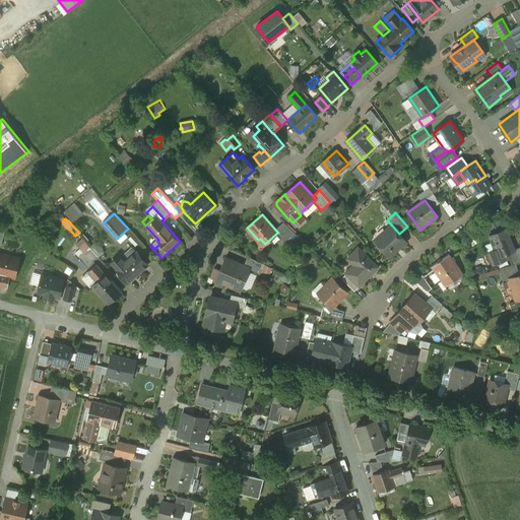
[(296,233),(284,221),(275,230),(278,233),(277,233),(285,242),(296,233)]
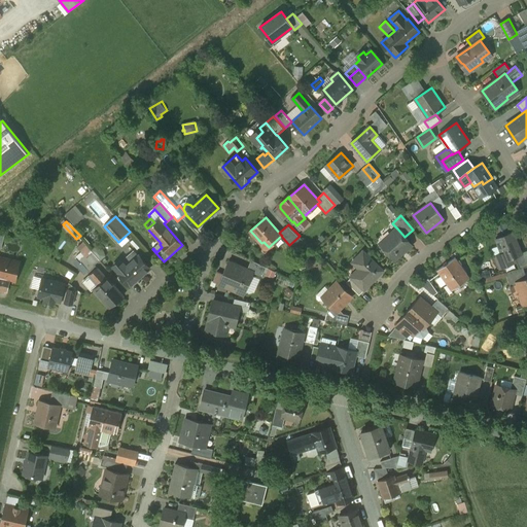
[(397,229),(391,235),(392,236),(382,245),(381,249),(385,253),(389,253),(394,259),(412,245),(405,237),(397,229)]
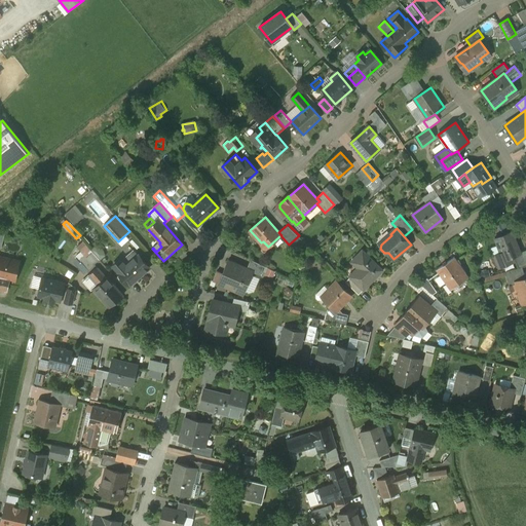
[(521,253),(512,232),(495,238),(501,253),(494,256),(499,268),(516,261),(514,256),(521,254),(521,253)]
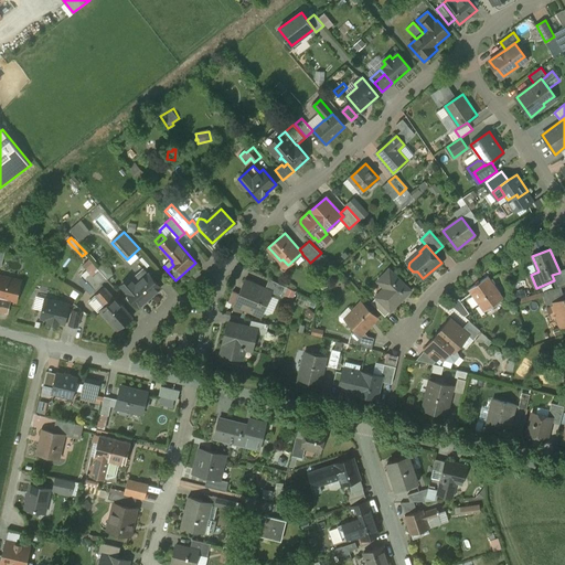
[(108,266),(104,264),(98,268),(107,279),(113,274),(112,269),(108,266)]
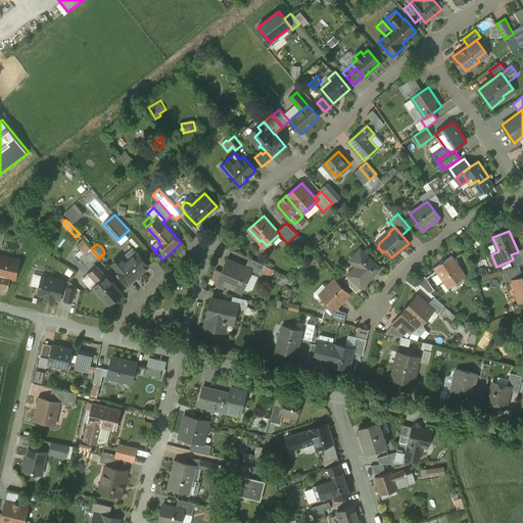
[(99,258),(91,248),(86,253),(88,256),(94,263),(99,258)]
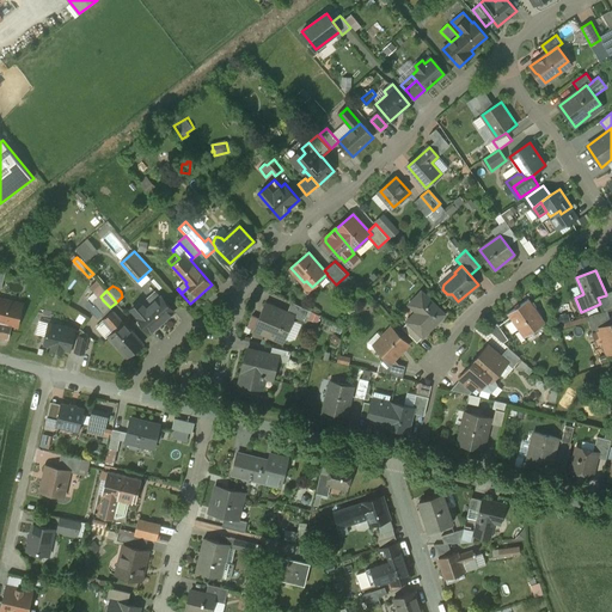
[(157,291),(142,303),(141,301),(132,310),(145,324),(152,331),(175,311),(157,291)]
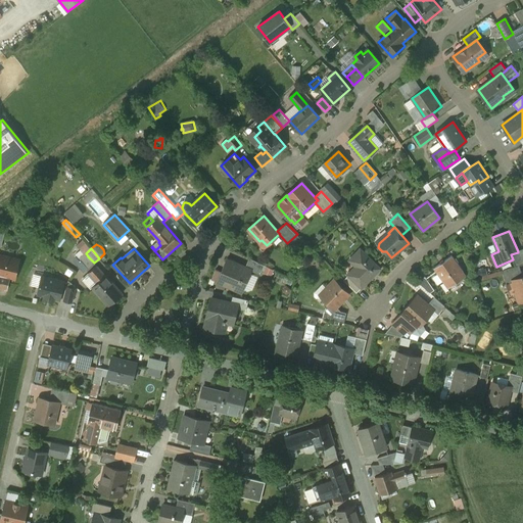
[(381,269),(361,248),(353,255),(361,263),(348,275),(349,276),(362,288),(381,269)]
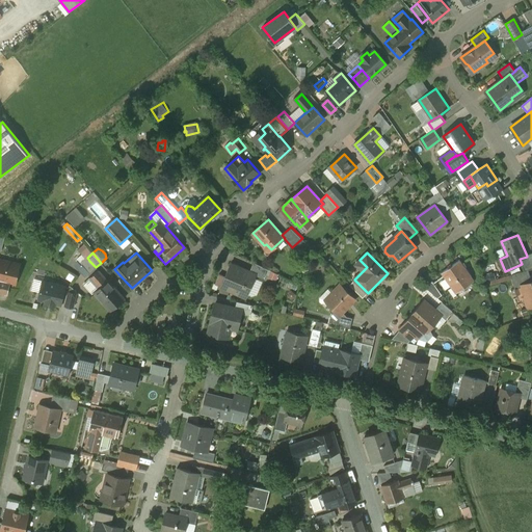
[(83,254),(76,260),(83,267),(89,261),(87,258),(83,254)]
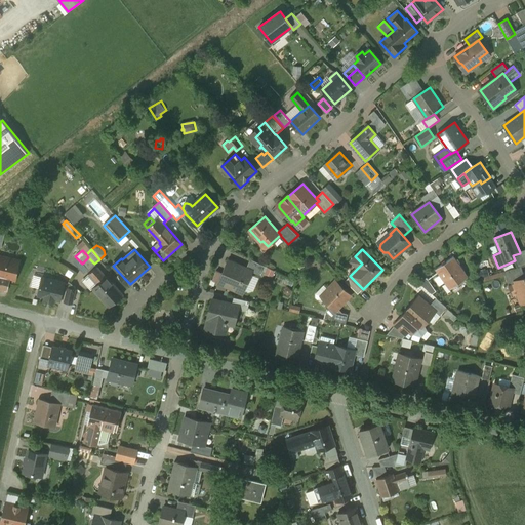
[(524,250),(520,252),(520,253),(513,255),(515,260),(518,268),(522,267),(524,265),(524,250)]
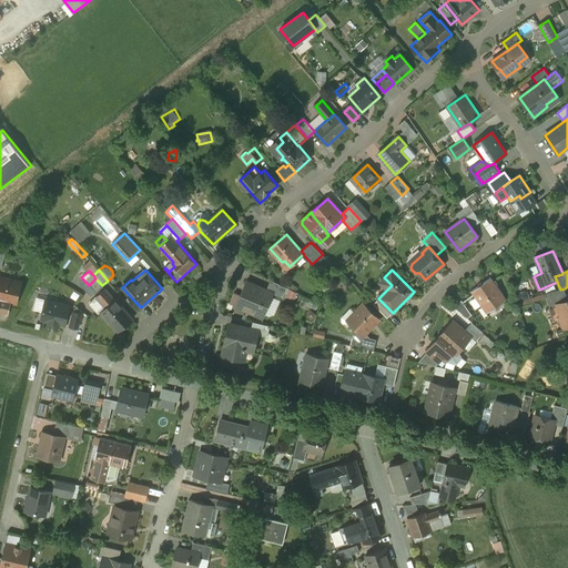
[(0,277),(0,313),(8,315),(11,301),(12,294),(18,295),(21,283),(0,277)]
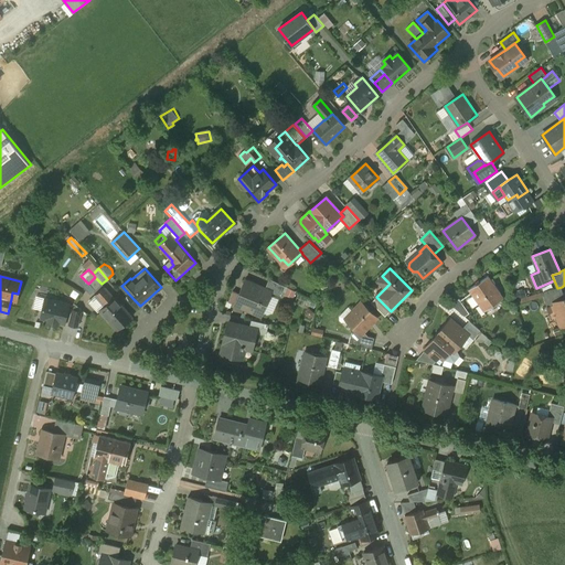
[(488,276),(469,289),(484,311),(503,298),(488,276)]
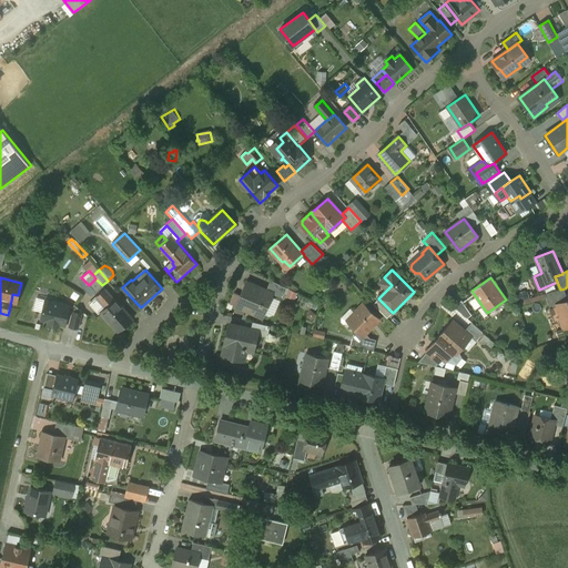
[(89,285),(84,288),(90,295),(94,291),(95,292),(102,285),(95,279),(89,285)]
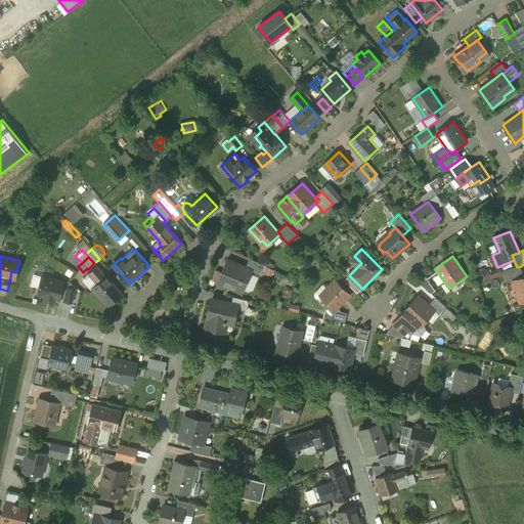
[(264,265),(250,258),(247,268),(253,270),(253,272),(260,275),(264,265)]
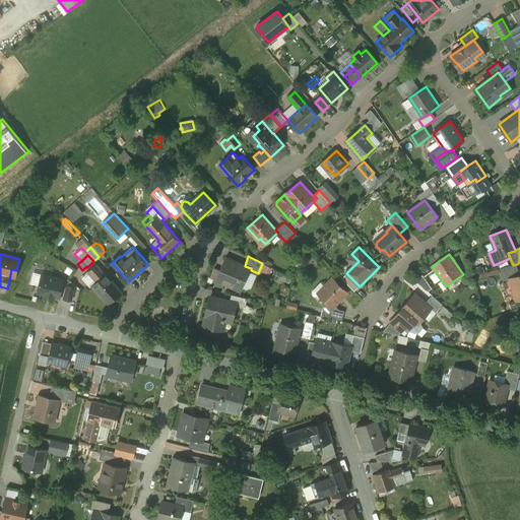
[(245,266),(225,258),(216,280),(242,290),(251,270),(251,268),(245,266)]
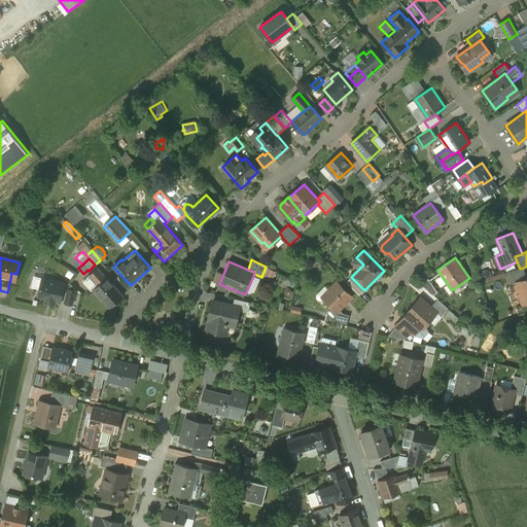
[(98,268),(90,275),(98,285),(107,278),(98,268)]
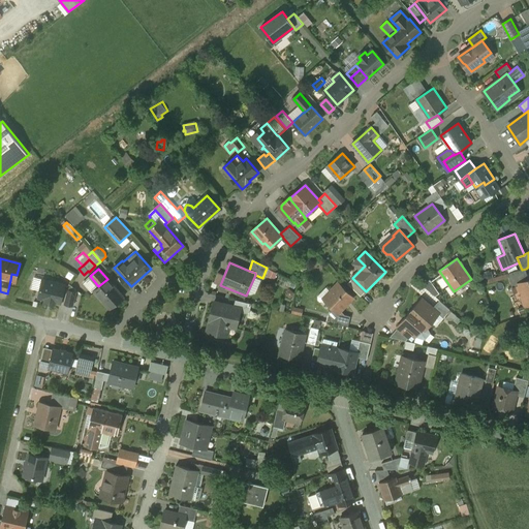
[(526,269),(508,274),(512,287),(519,285),(519,283),(528,279),(528,275),(525,276),(523,270),(526,269)]
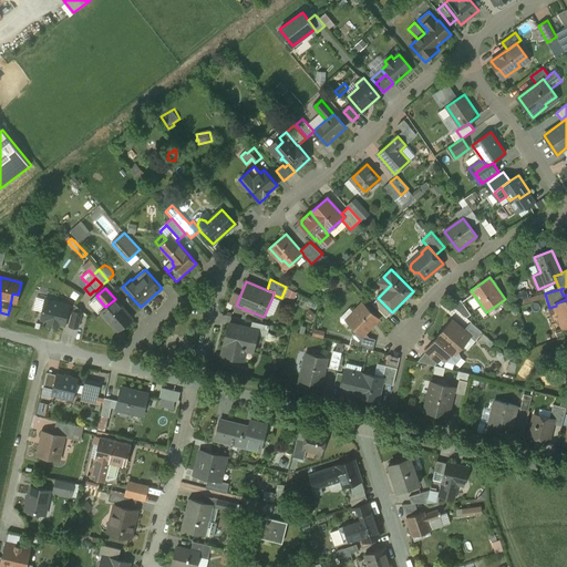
[(133,318),(115,298),(115,299),(105,307),(101,311),(119,331),(133,318)]
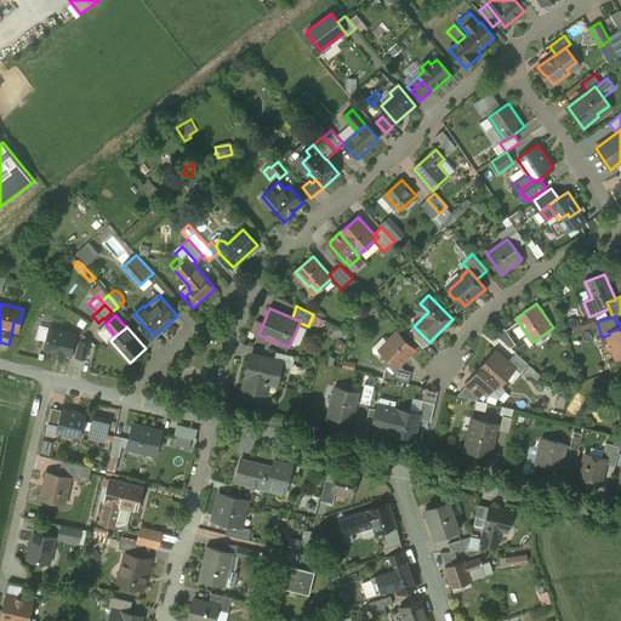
[(77,334),(51,328),(46,349),(53,351),(53,353),(64,355),(64,353),(72,355),(72,353),(77,335),(77,334)]
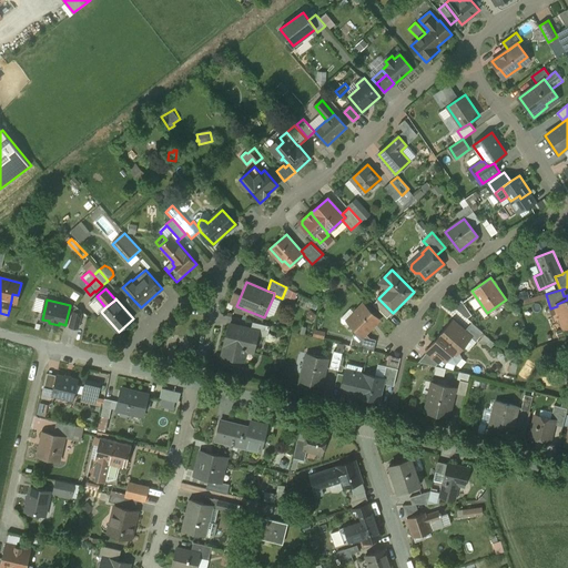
[(393,313),(379,300),(374,305),(388,318),(393,313)]
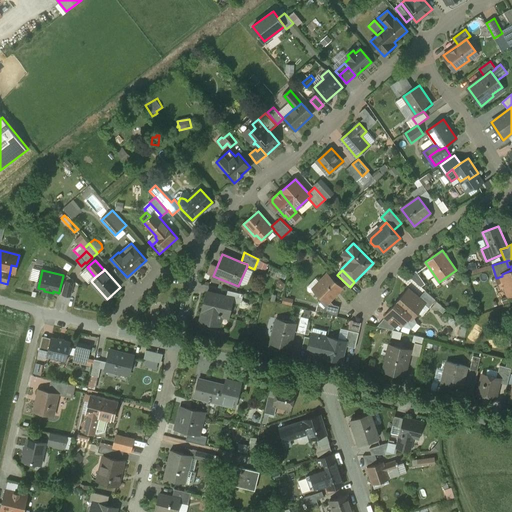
[(511,270),(502,274),(502,276),(506,288),(507,287),(510,295),(508,295),(509,296),(511,295),(511,270)]
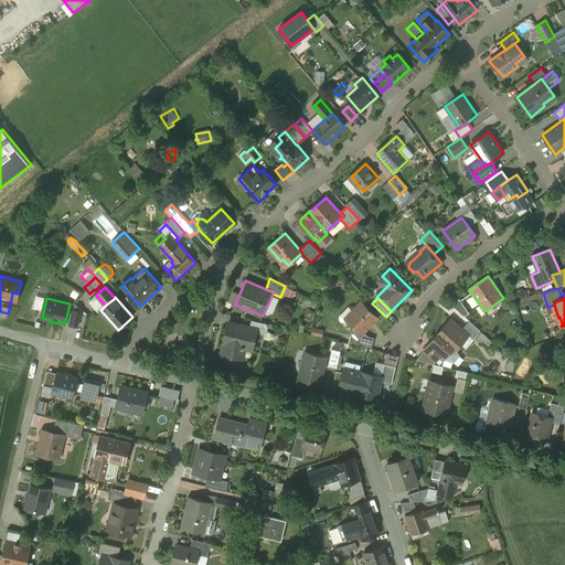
[(469,312),(459,299),(451,305),(464,316),(469,312)]
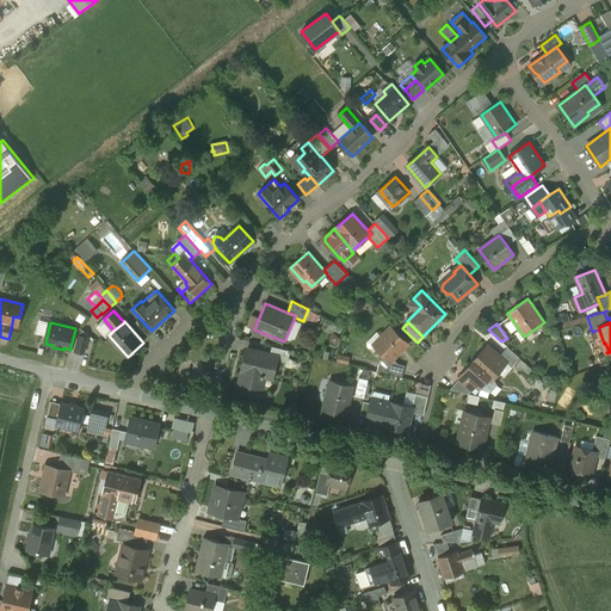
[(88,334),(81,327),(79,329),(75,329),(71,347),(76,349),(79,335),(87,337),(88,334)]
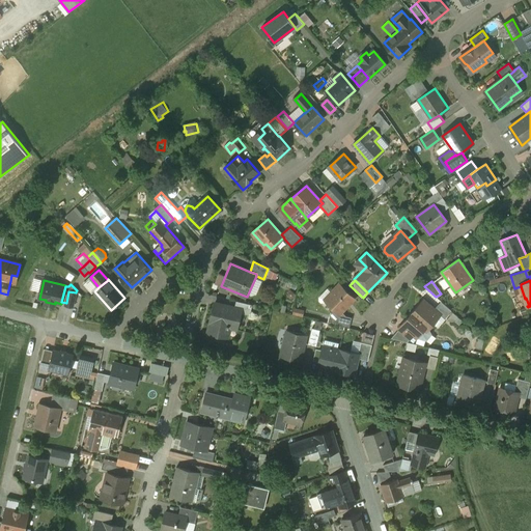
[(355,299),(340,284),(325,300),(335,309),(340,314),(342,312),(355,299)]
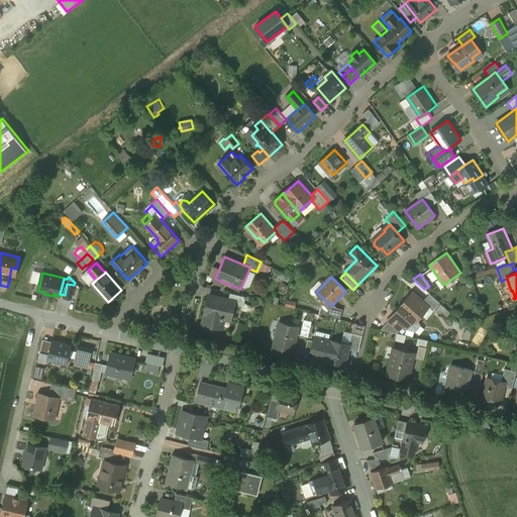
[(74,285),(67,284),(65,295),(64,296),(71,298),(74,285)]
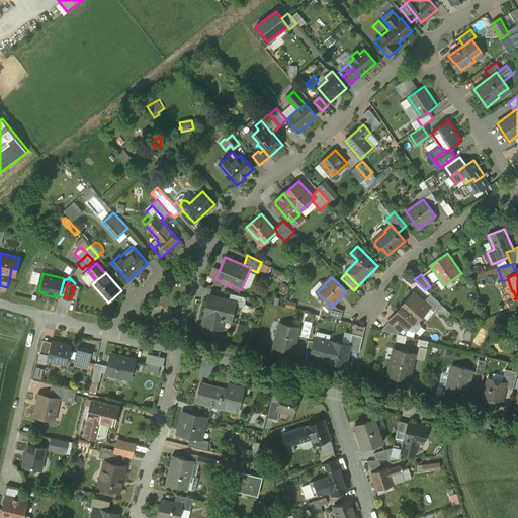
[(424,300),(413,291),(398,310),(407,318),(410,314),(411,315),(412,314),(417,318),(427,306),(429,308),(430,307),(424,300)]
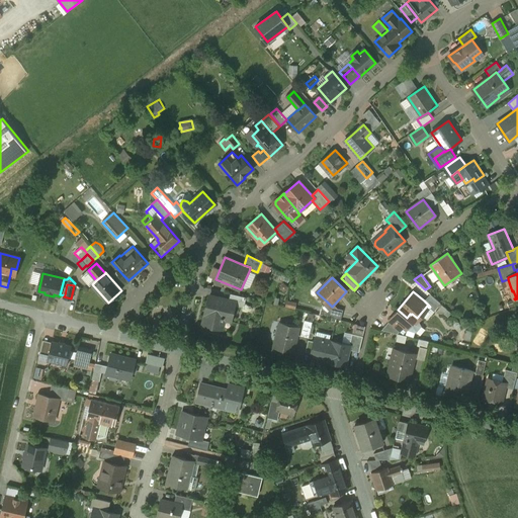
[(247,297),(231,293),(230,299),(236,301),(235,306),(244,308),(247,297)]
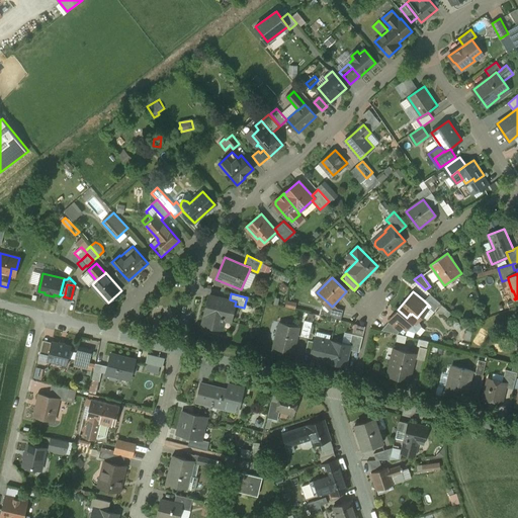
[(441,304),(430,293),(424,300),(430,307),(434,311),(441,304)]
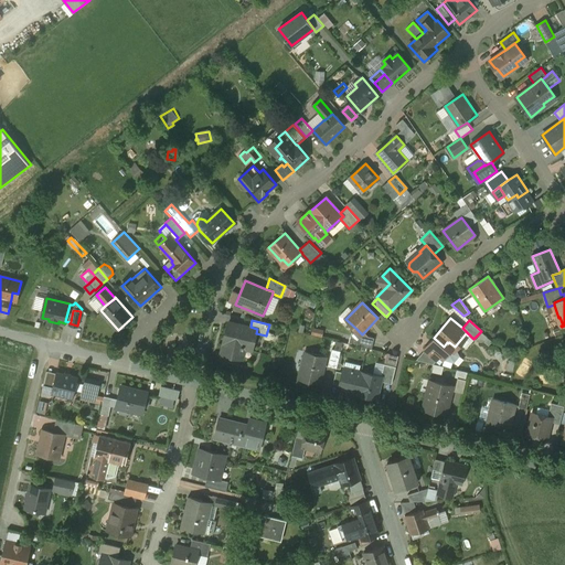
[(251,327),(228,322),(223,343),(224,343),(222,352),(241,356),(243,349),(244,349),(244,348),(252,350),(256,333),(257,329),(251,327)]
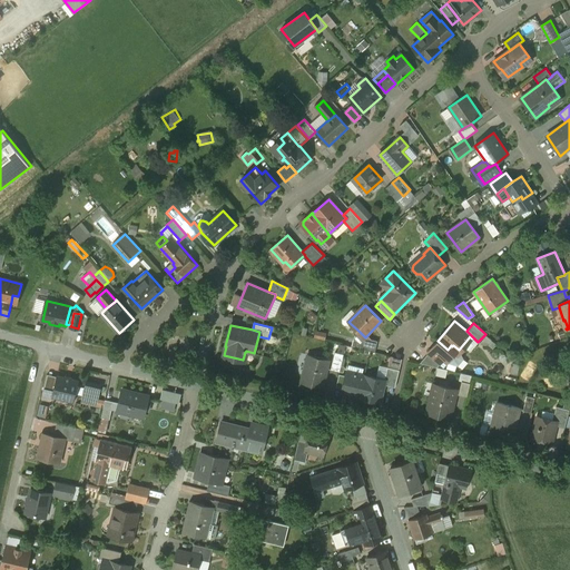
[(372,338),(367,335),(365,337),(360,332),(356,336),(361,341),(359,347),(375,352),(379,341),(372,338)]
